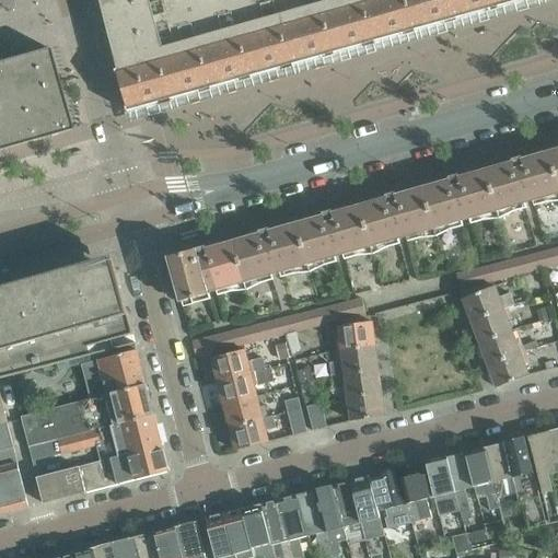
[(112,69),(125,120),(549,0),(101,0),(117,67),(112,69)]
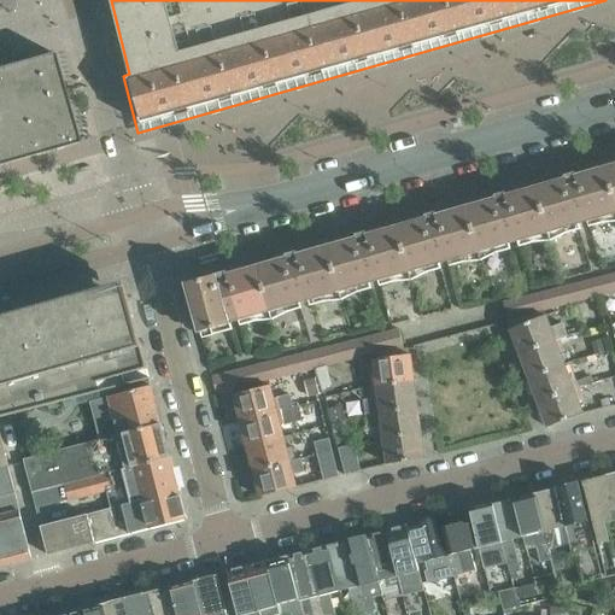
[(50,50),(40,53),(0,63),(0,158),(71,139),(71,140),(74,139),(50,50)]
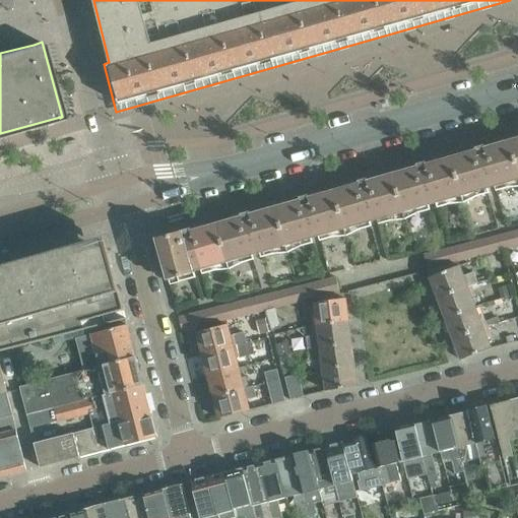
[(517,135),(508,138),(517,174),(517,135)]
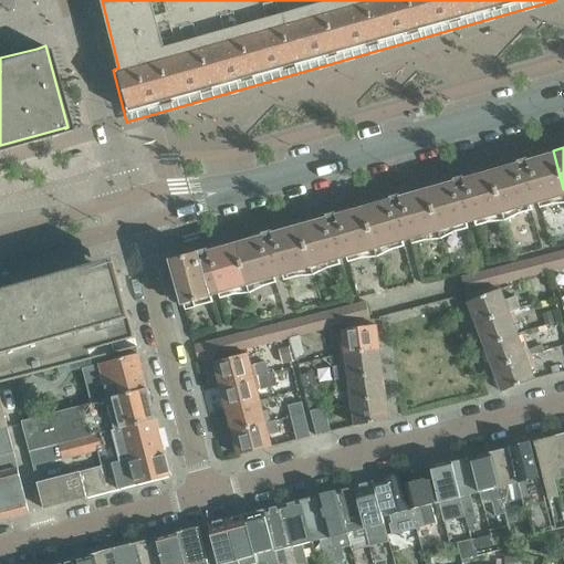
[(563,189),(553,150),(489,169),(501,211),(563,192),(563,189)]
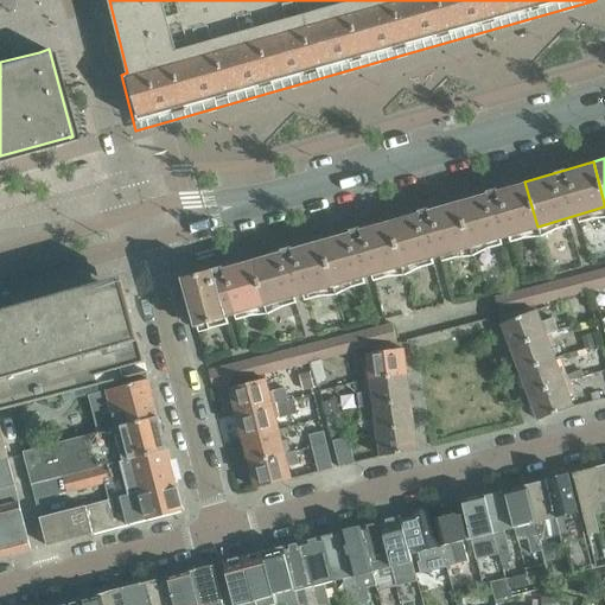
[(537,227),(524,182),(456,201),(469,246),(537,227)]
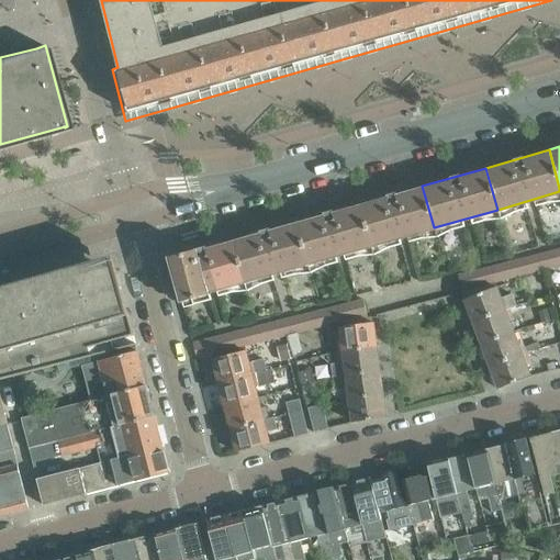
[(370,246),(407,235),(434,227),(422,186),(358,204),(370,246)]
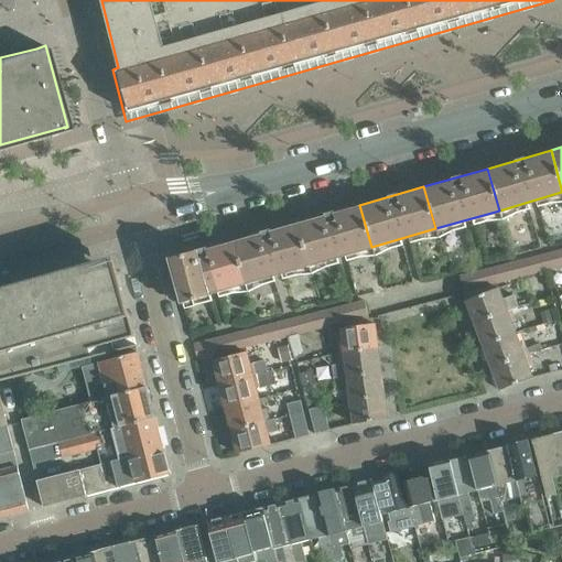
[(359,205),(333,212),(295,223),(307,265),(371,247),(359,205)]
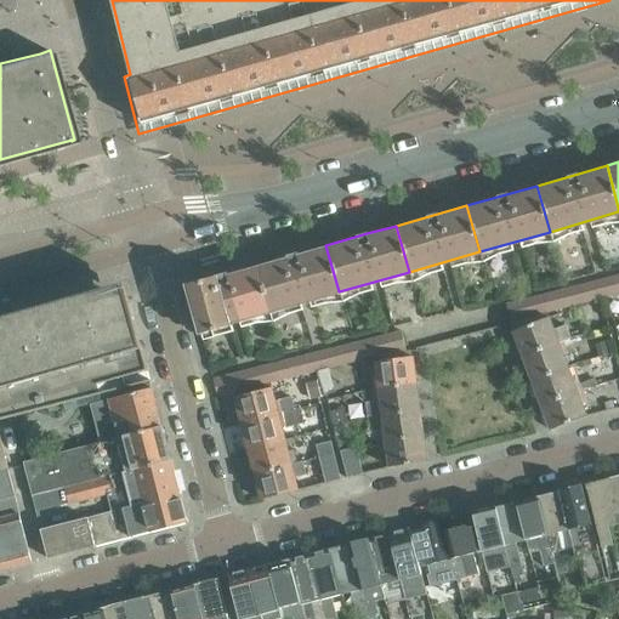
[(325,245),(255,265),(268,312),(339,291),(325,245)]
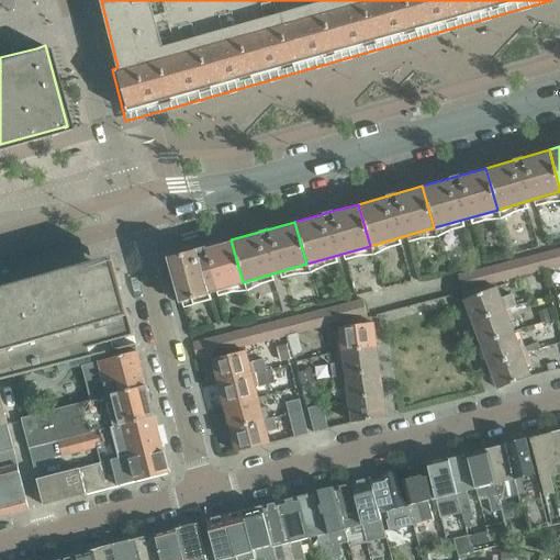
[(196,248),(167,257),(179,301),(208,293),(208,292),(243,282),(231,239),(196,249),(196,248)]
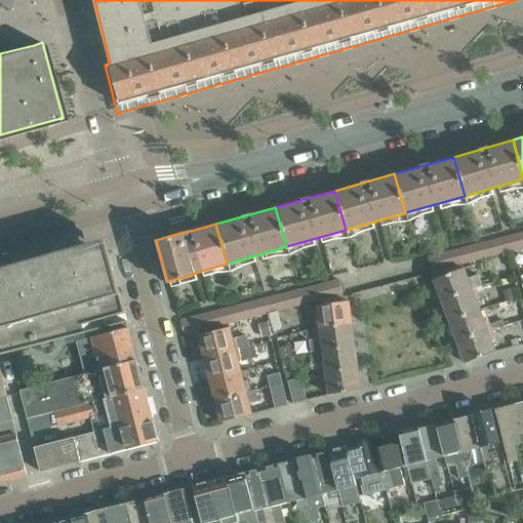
[(509,234),(513,248),(520,246),(517,232),(509,234)]
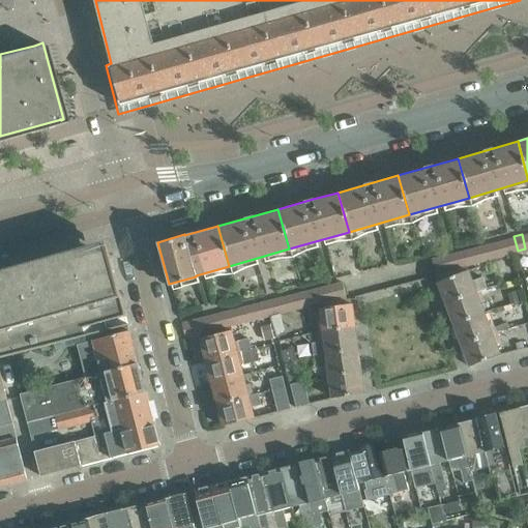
[(506,238),(510,253),(518,251),(514,236),(506,238)]
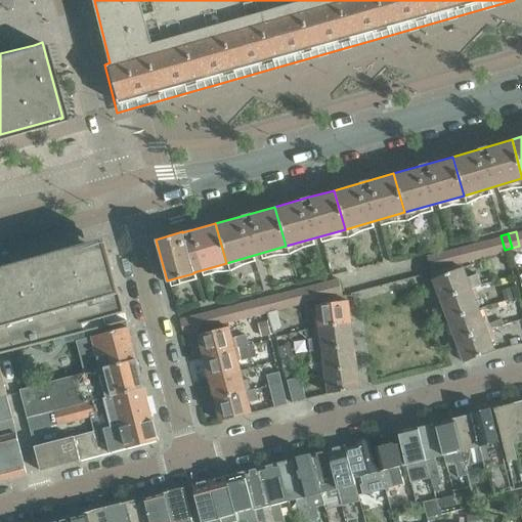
[(505,250),(501,235),(493,237),(496,252),(505,250)]
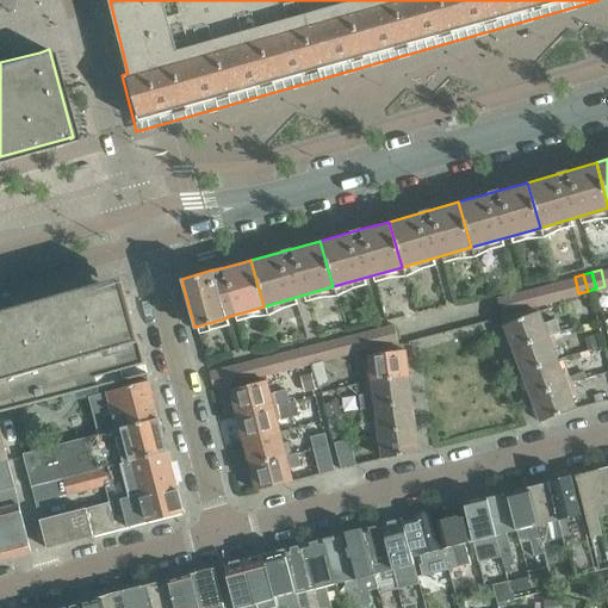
[(570,296),(578,293),(575,277),(565,279),(570,296)]
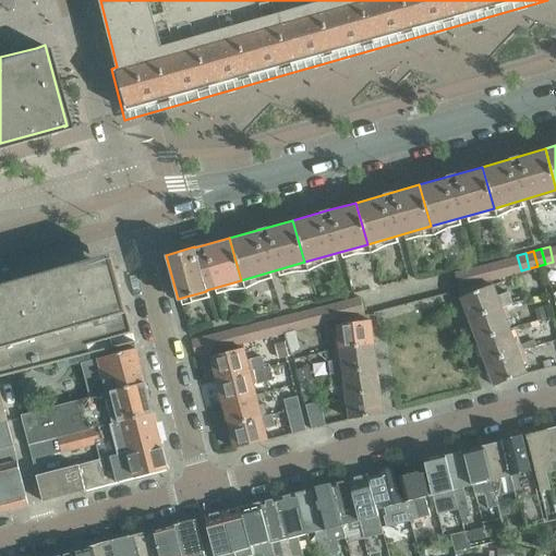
[(512,273),(521,270),(517,255),(509,257),(512,273)]
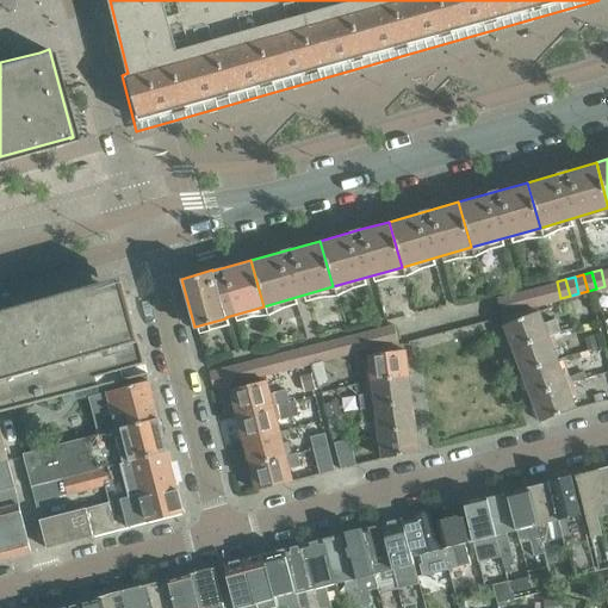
[(552,299),(560,298),(557,281),(548,283),(552,299)]
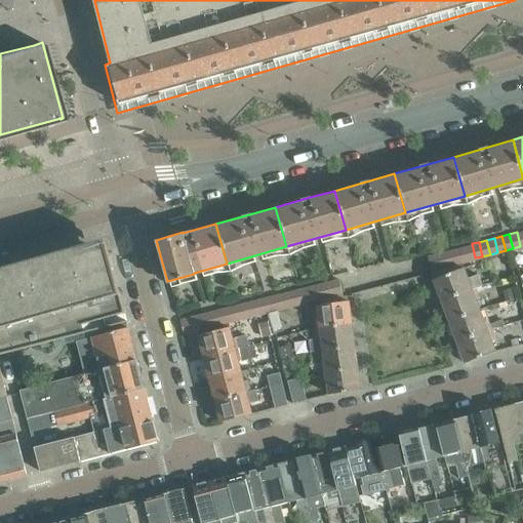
[(468,259),(475,257),(472,243),(464,245),(468,259)]
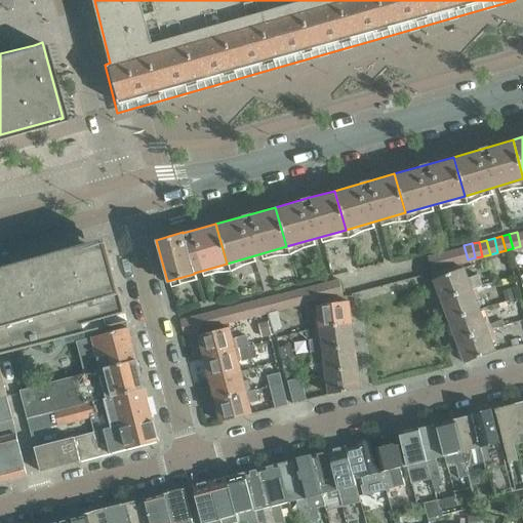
[(459,262),(468,259),(464,245),(456,247),(459,262)]
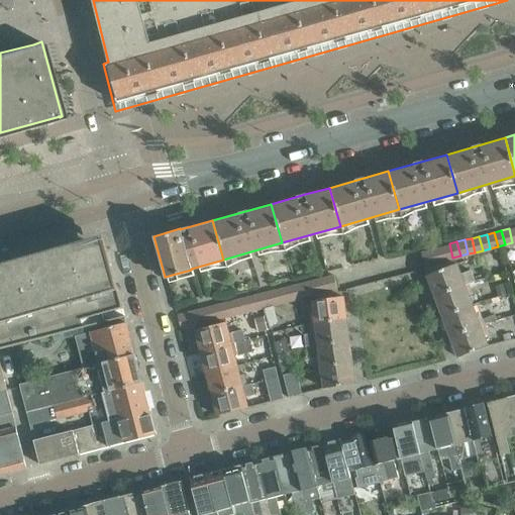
[(445,260),(452,258),(449,243),(441,245),(445,260)]
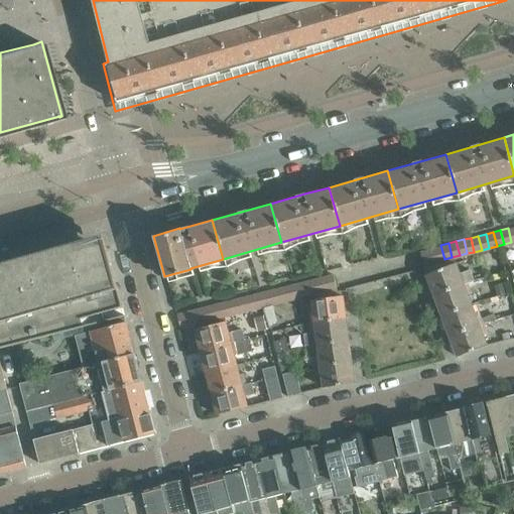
[(437,261),(444,259),(440,245),(433,247),(437,261)]
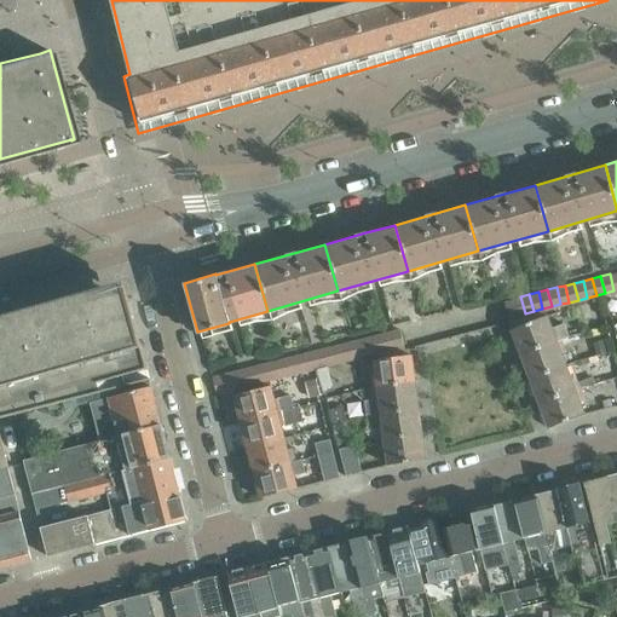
[(515,316),(525,313),(520,297),(512,299),(515,316)]
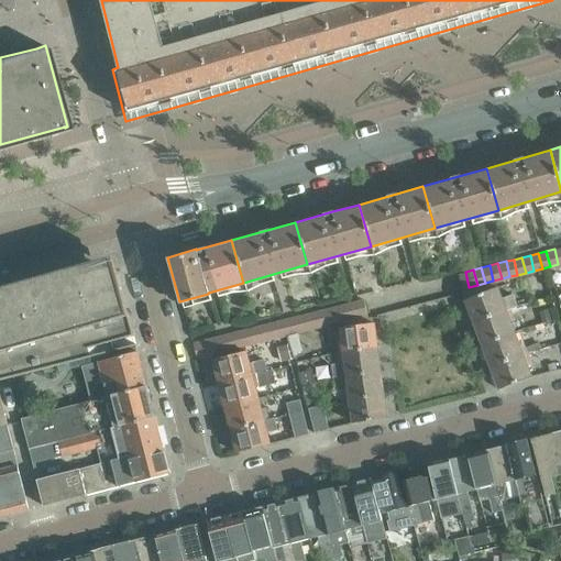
[(0,376),(55,363),(134,343),(114,272),(107,275),(106,273),(103,273),(102,272),(100,273),(98,274),(97,275),(97,277),(0,304),(0,376)]
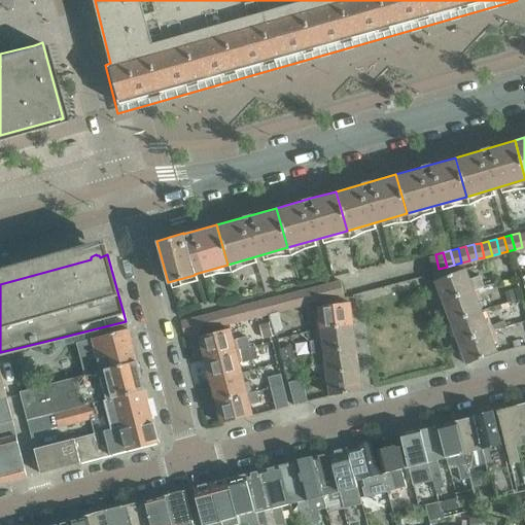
[(432,271),(439,269),(435,254),(427,256),(431,271),(432,271)]
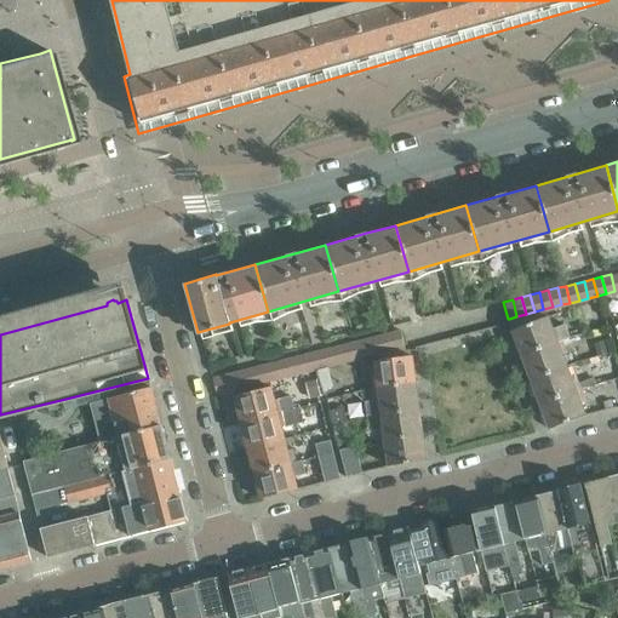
[(509,319),(508,319),(509,322),(511,328),(545,316),(543,309),(534,312),(526,314),(516,316),(509,319)]
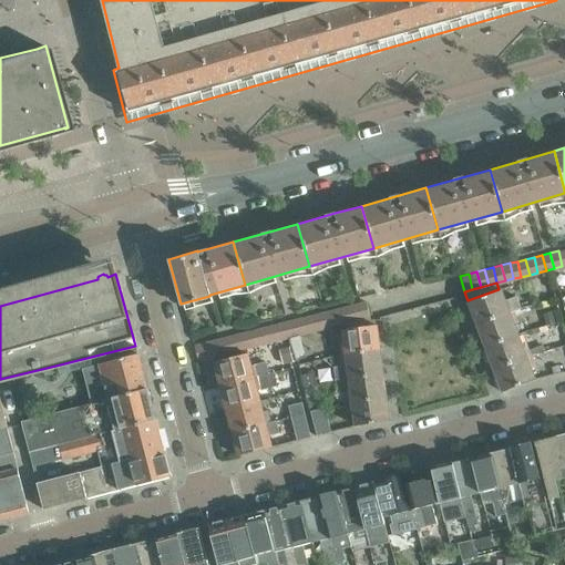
[(468,300),(466,301),(475,325),(512,310),(520,308),(515,296),(503,300),(499,289),(468,300)]
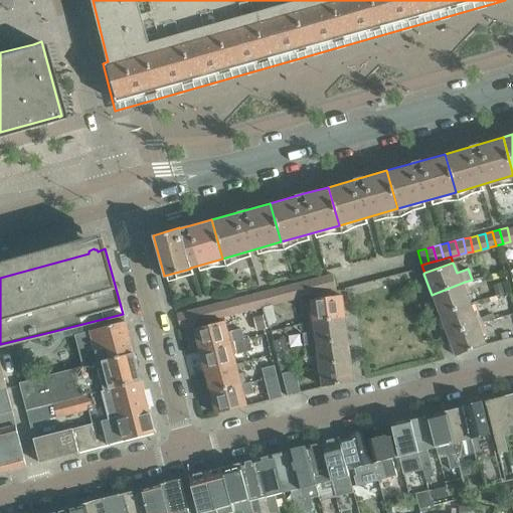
[(323,275),(327,289),(334,287),(331,273),(323,275)]
